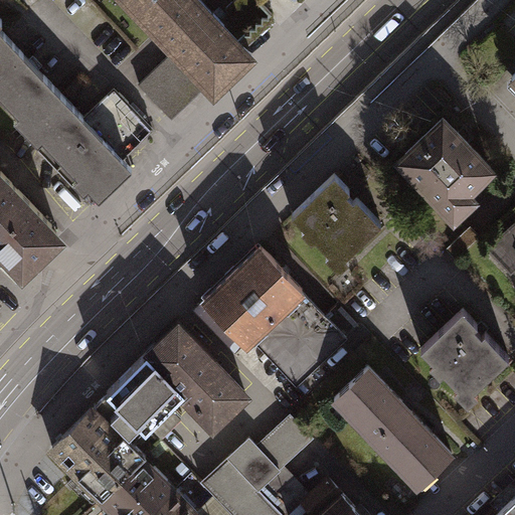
[(198,0),(134,0),(179,48),(141,83),(169,114),(207,79),(214,88),(251,53),(243,45),(273,18),(255,0),(236,0),(216,19),(198,0)]
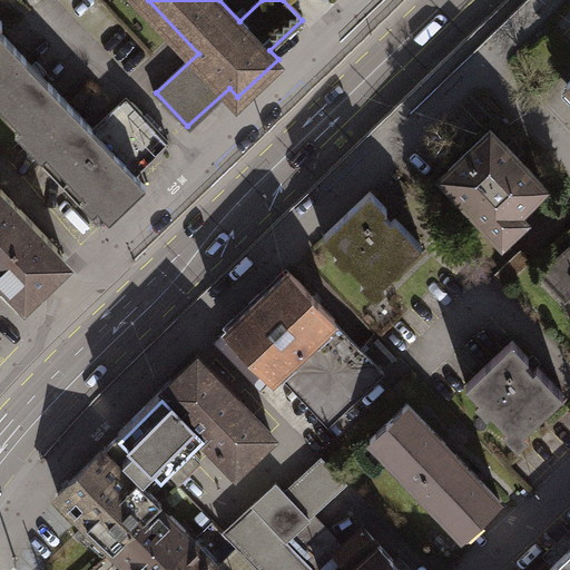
[(0,99),(29,129),(64,96),(0,28),(0,99)]
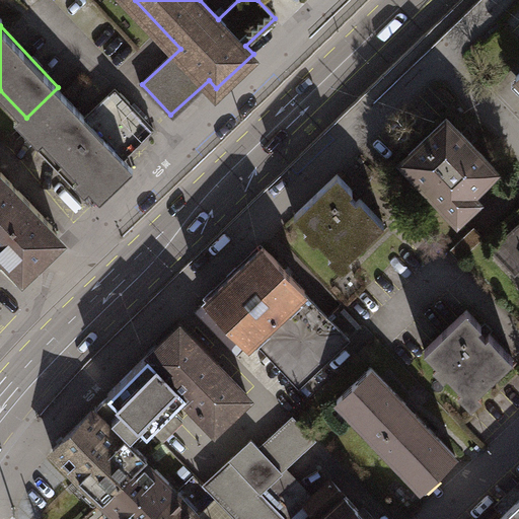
[(58,87),(26,118),(103,200),(136,169),(125,157),(153,131),(115,89),(86,117),(58,87)]
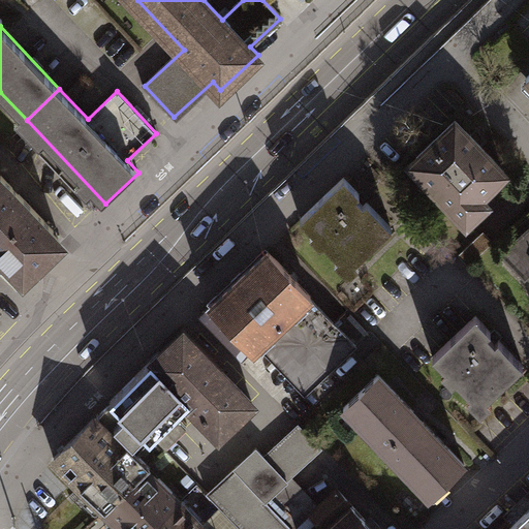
[(507,172),(458,121),(417,160),(466,211),(507,172)]
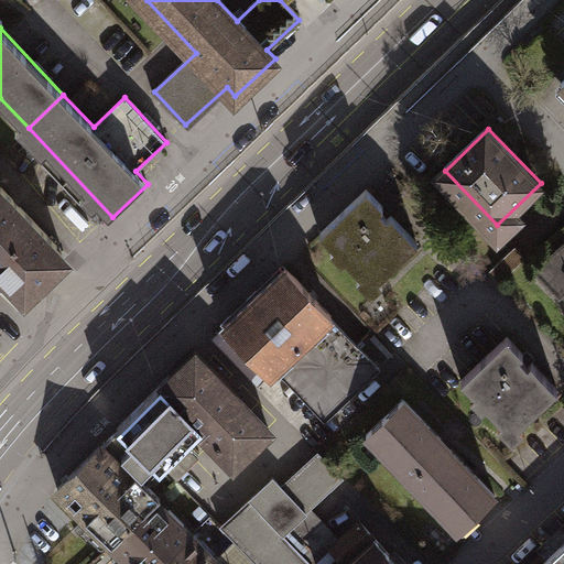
[(73,258),(0,184),(0,285),(22,308),(73,258)]
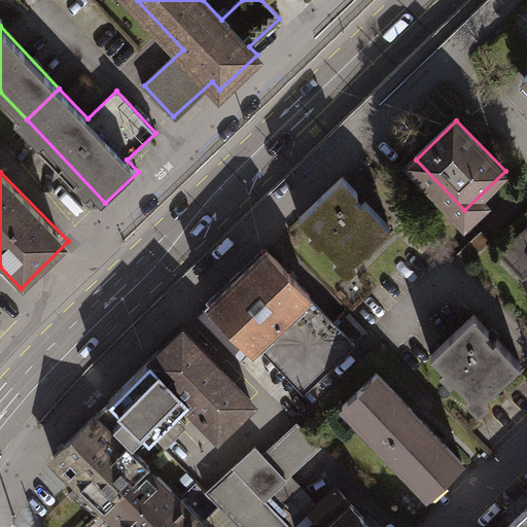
[(390,226),(344,177),(301,218),(347,268),(390,226)]
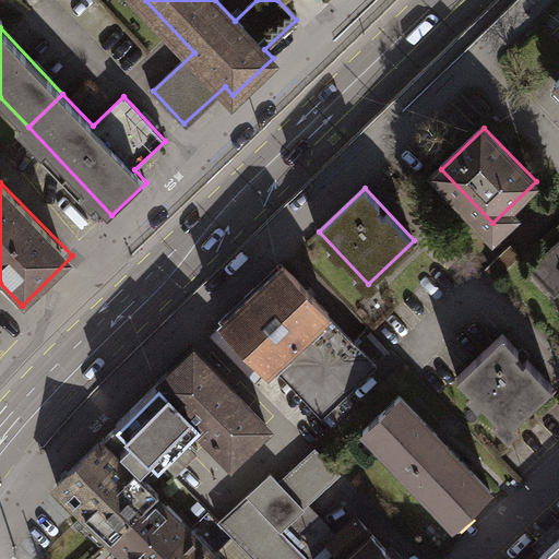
[(558,241),(531,269),(556,295),(558,292),(558,241)]
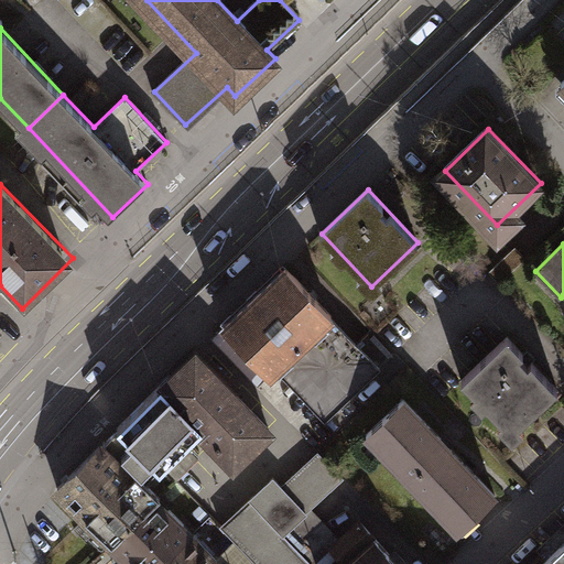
[(525,262),(514,251),(490,273),(501,284),(525,262)]
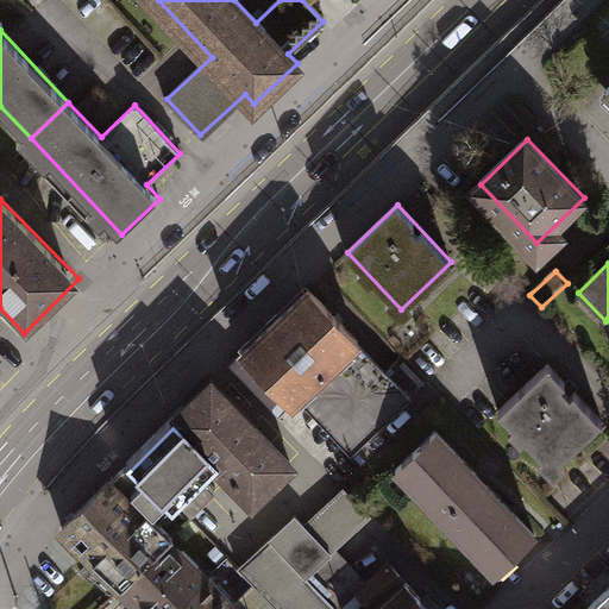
[(412,400),(307,288),(240,351),(294,407),(308,393),(360,449),(412,400)]
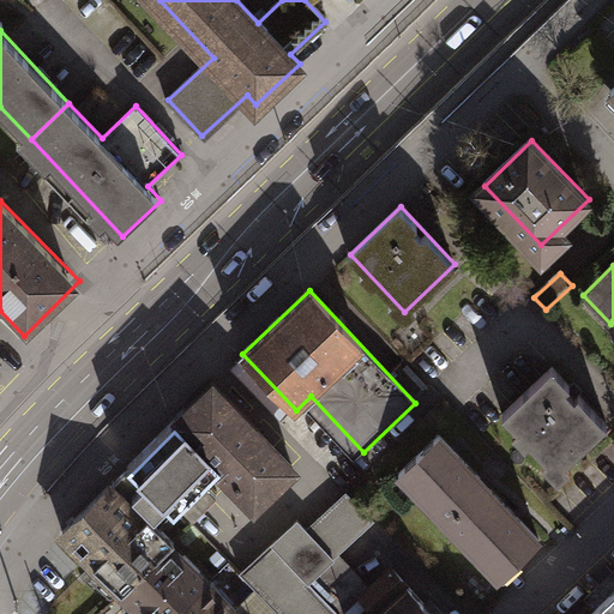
[(609,425),(553,367),(504,415),(560,473),(609,425)]
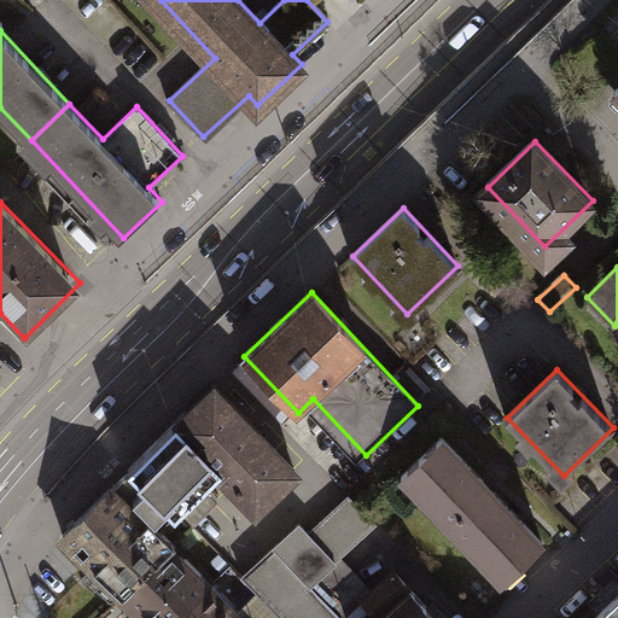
[(217,386),(180,423),(223,467),(221,470),(260,509),(299,471),(217,386)]
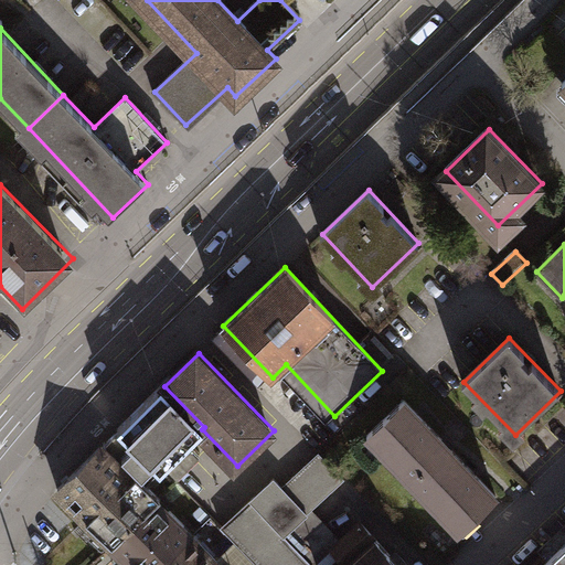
[(164,386),(119,429),(134,444),(123,455),(142,476),(155,464),(161,470),(202,429),(204,427),(164,386)]
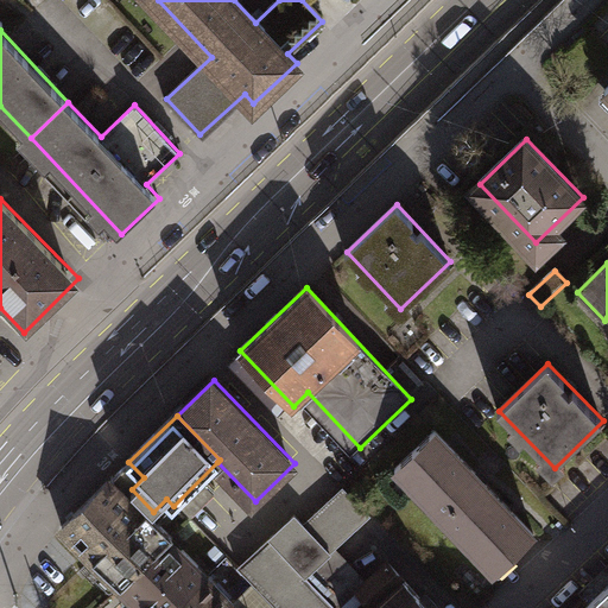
[(534,534),(436,432),(397,470),(495,572),(534,534)]
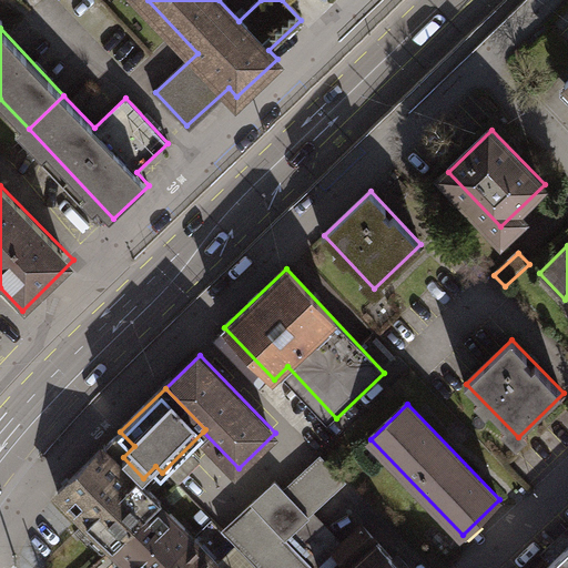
[(148,487),(162,473),(155,466),(143,478),(123,457),(134,446),(120,432),(101,449),(133,482),(138,478),(148,487)]
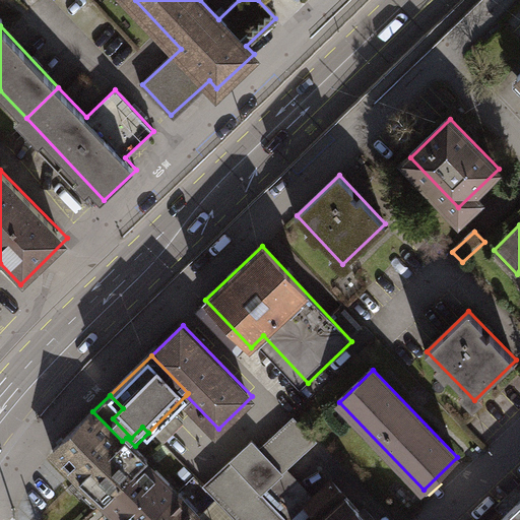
[(122,441),(92,411),(53,451),(105,503),(143,463),(148,460),(135,446),(126,438),(122,441)]
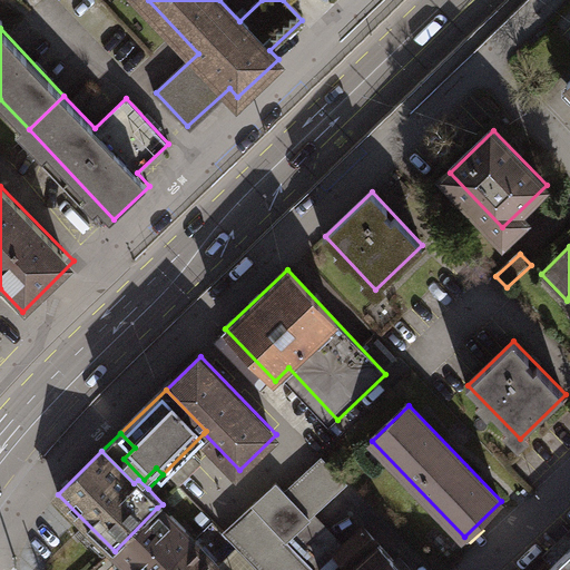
[(261,569),(316,569),(314,568),(288,540),(316,516),(350,484),(322,454),(283,490),(277,484),(253,507),(259,512),(232,539),(261,569)]
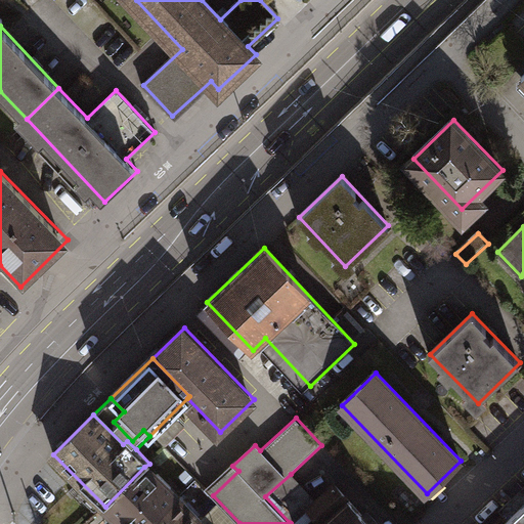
[(151,523),(177,499),(144,467),(105,507),(122,523),(151,523)]
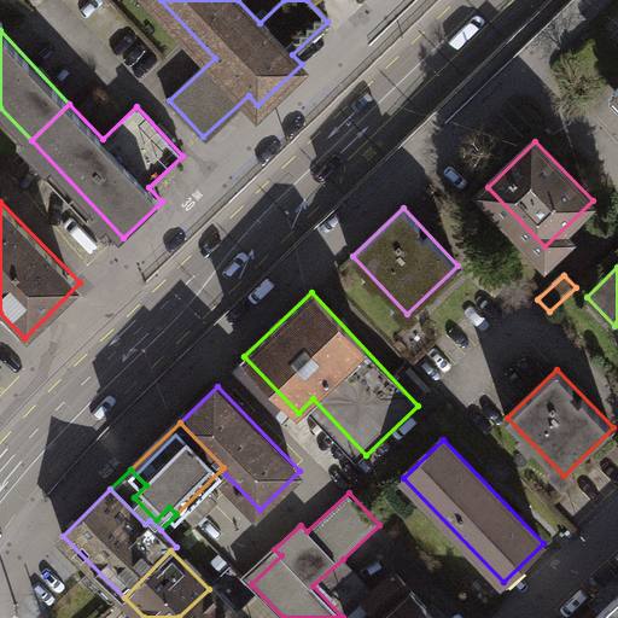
[(340,616),(371,588),(343,559),(313,586),(340,616)]
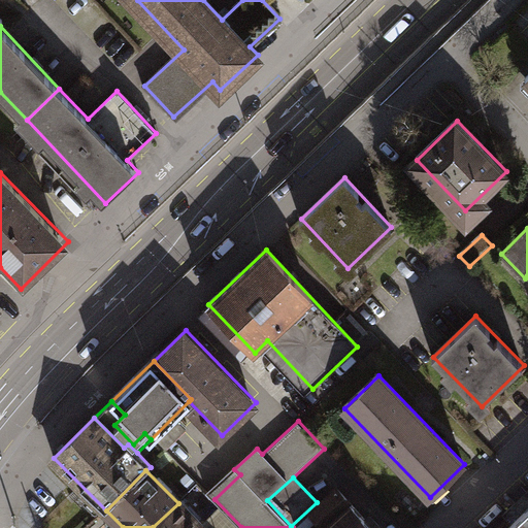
[(332,526),(330,527),(372,527),(341,494),(321,514),(332,526)]
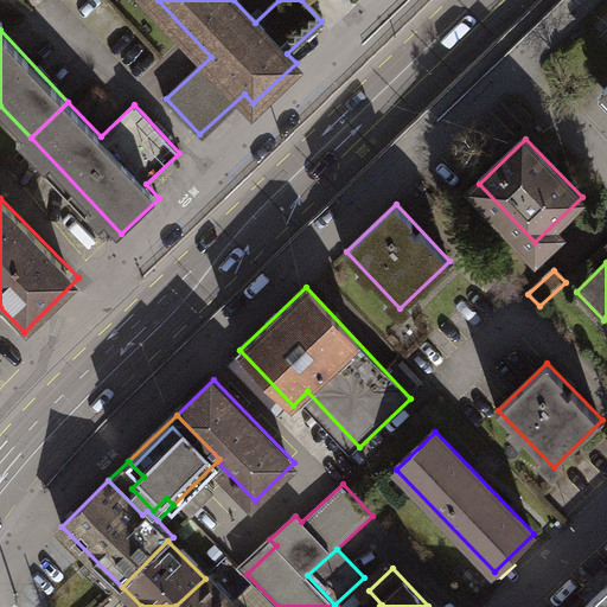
[(228,606),(231,605),(205,579),(176,606),(228,606)]
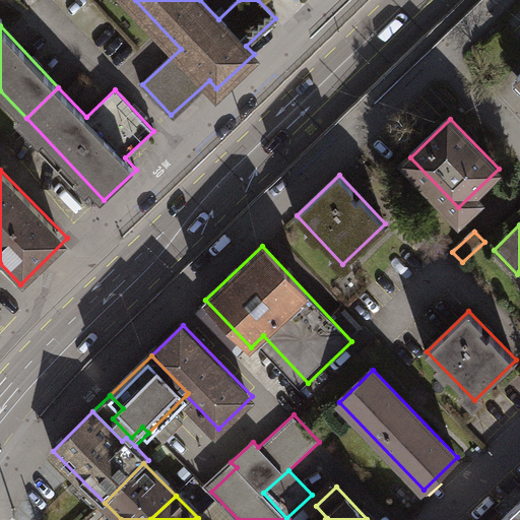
[(519,519),(519,502),(500,519),(519,519)]
